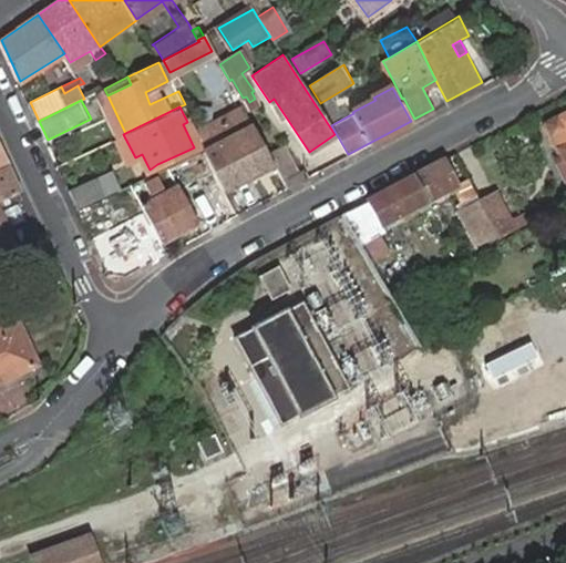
[(565,112),(547,122),(565,154),(555,159),(564,176),(565,175),(565,112)]
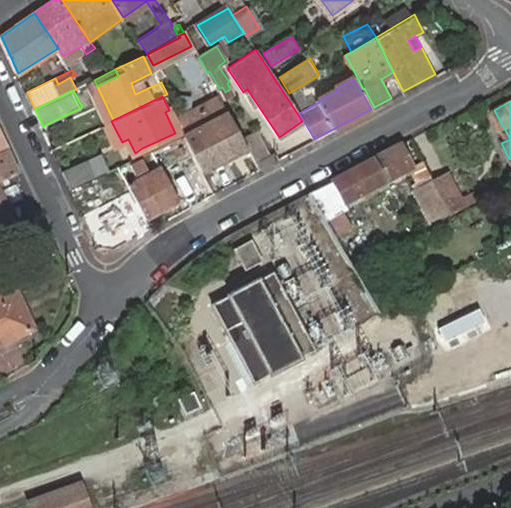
[(199,103),(178,115),(187,133),(183,134),(202,170),(242,150),(218,102),(202,110),(199,103)]
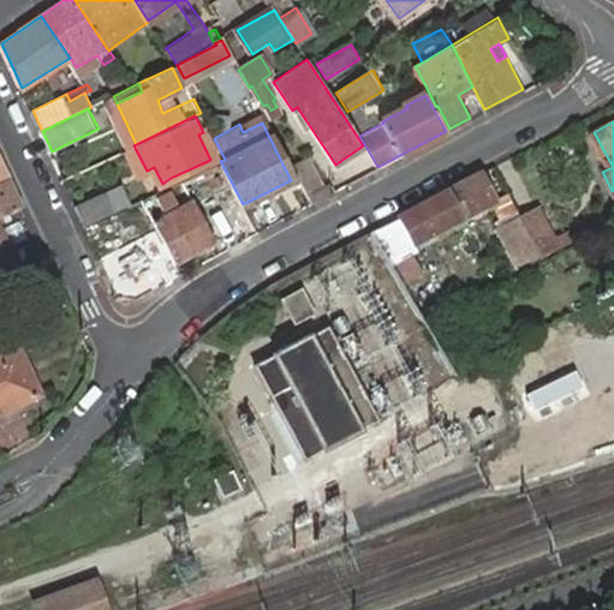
[(0,179),(13,174),(0,145),(0,144),(0,179)]
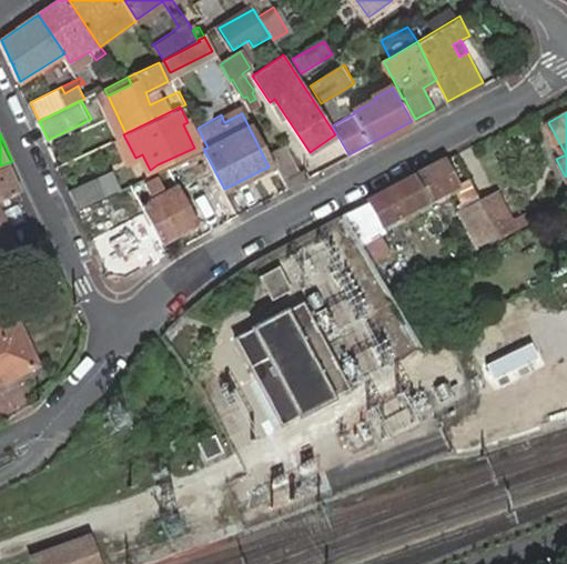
[(123,134),(115,138),(128,161),(135,158),(123,134)]
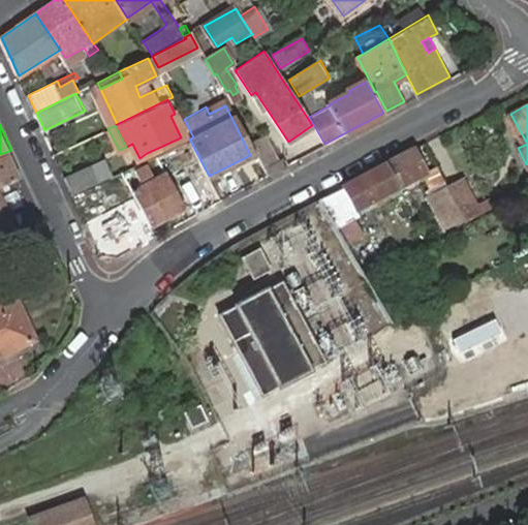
[(285,164),(282,157),(278,159),(265,135),(252,143),(270,174),(285,164)]
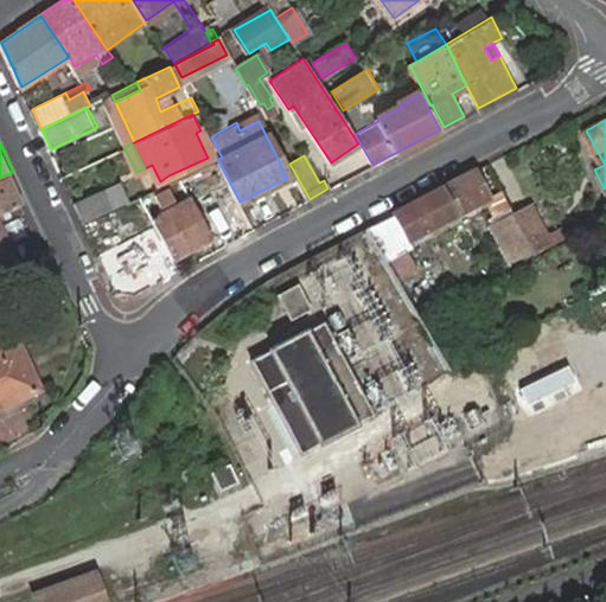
[(152,165),(145,168),(152,183),(153,184),(160,181),(152,165)]
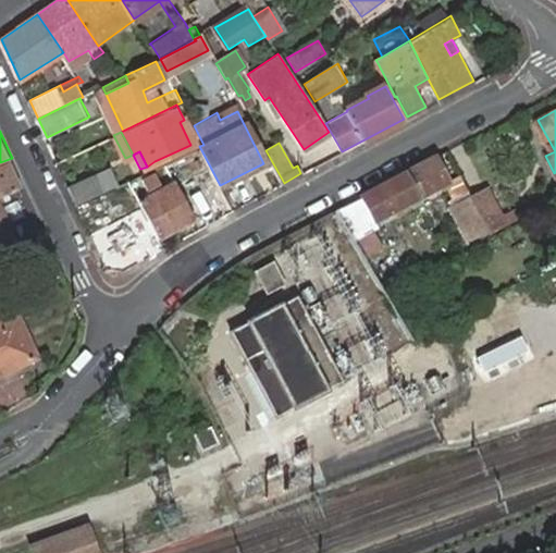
[(436,156),(363,194),(377,220),(449,180),(436,156)]
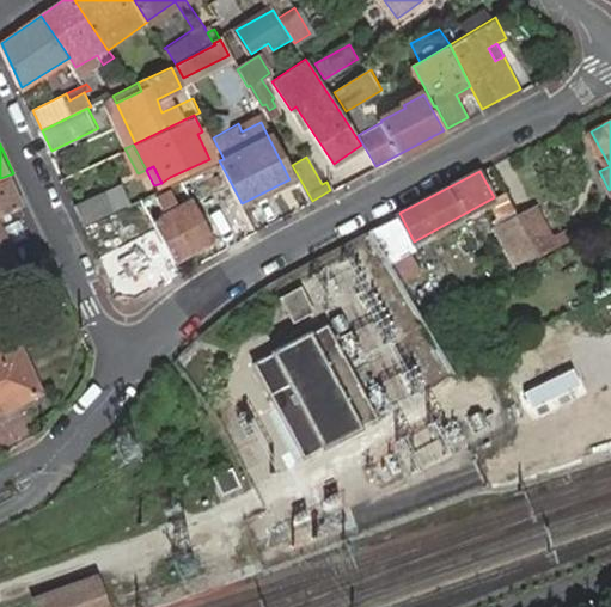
[(26,201),(13,173),(0,178),(0,213),(26,201)]
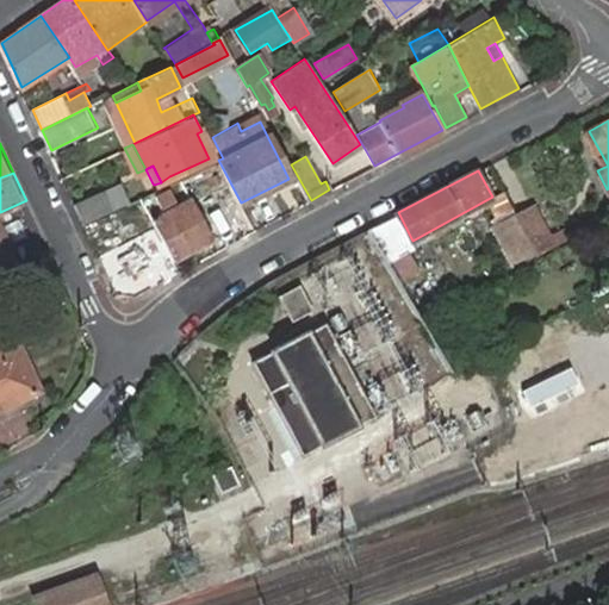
[(76,205),(85,222),(126,203),(118,185),(76,205)]
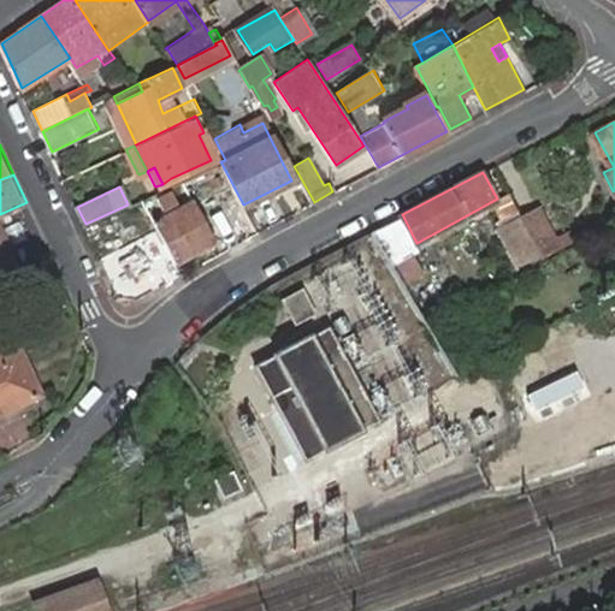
[(177,261),(216,239),(208,224),(195,200),(185,206),(176,188),(160,195),(170,213),(155,221),(177,261)]
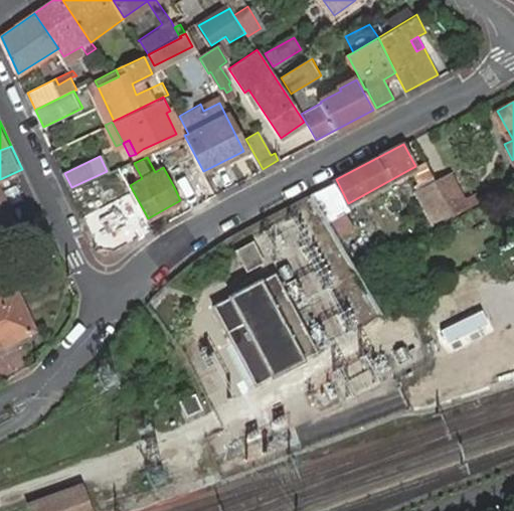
[(179,161),(163,167),(174,187),(189,179),(179,161)]
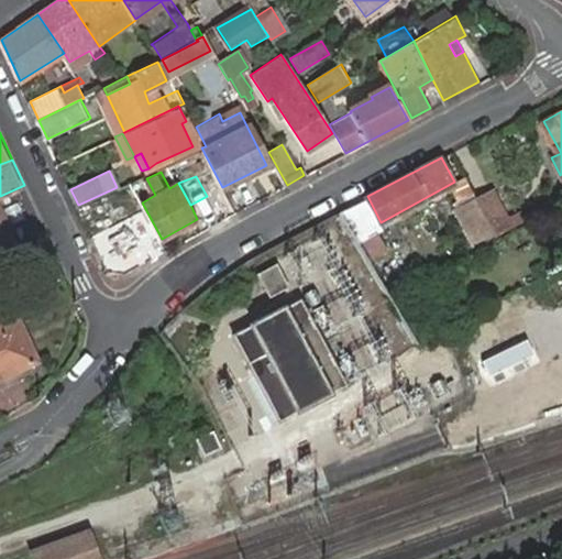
[(481,198),(498,233),(513,226),(494,192),(481,198)]
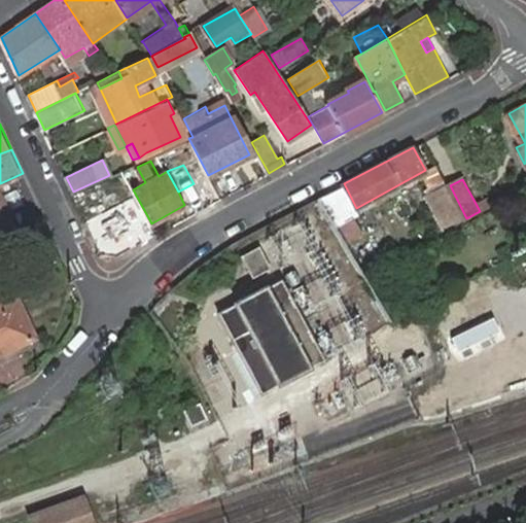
[(0,183),(0,235),(20,227),(0,183)]
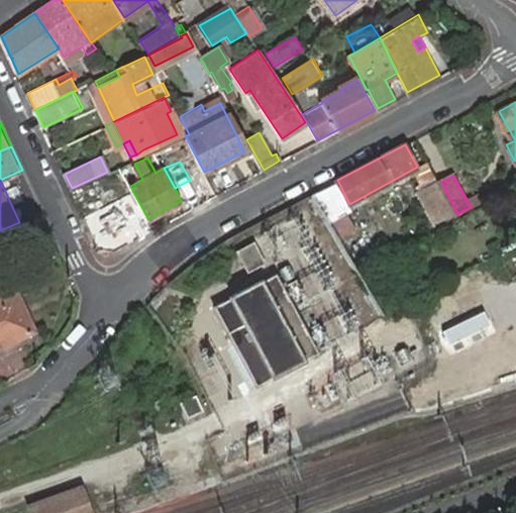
[(424,191),(439,223),(457,214),(441,182),(424,191)]
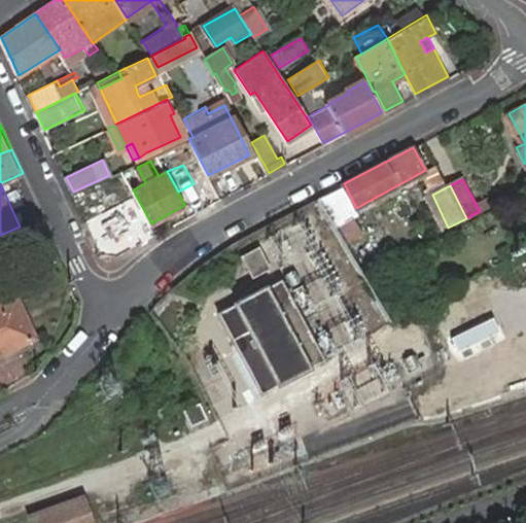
[(525,203),(517,208),(521,217),(525,214),(525,203)]
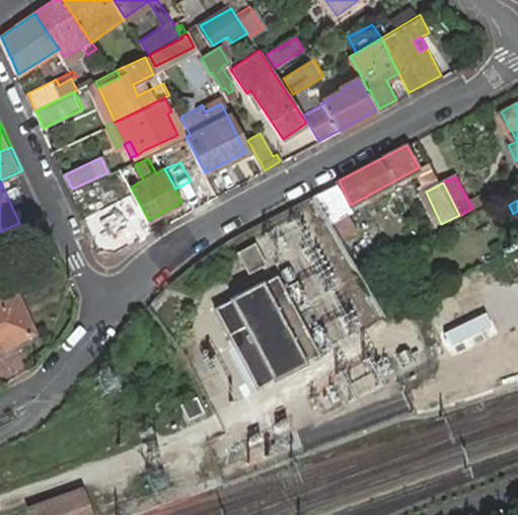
[(354,234),(344,213),(329,219),(342,240),(354,234)]
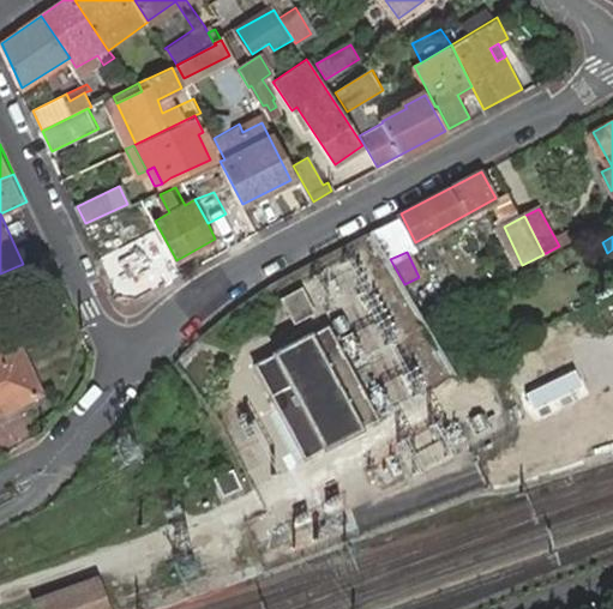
[(304,288),(283,297),(296,321),(316,312),(304,288)]
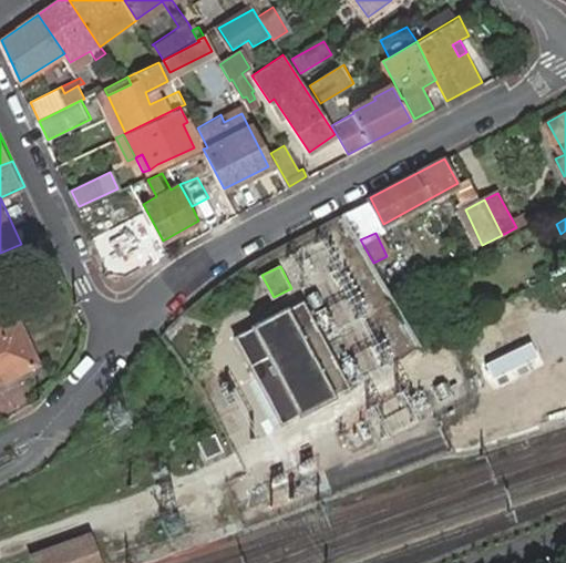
[(304,300),(237,337),(283,423),(350,388),(304,300)]
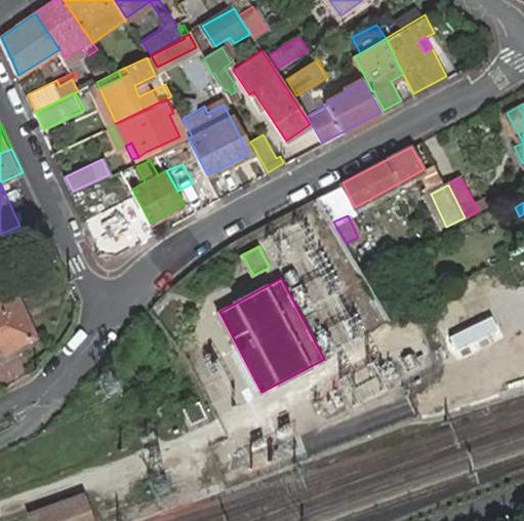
[(0,351),(35,335),(15,293),(0,299),(0,351)]
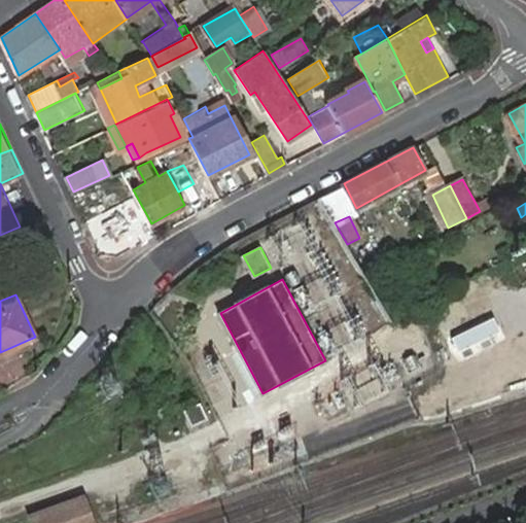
[(525,298),(466,317),(478,350),(525,333),(525,298)]
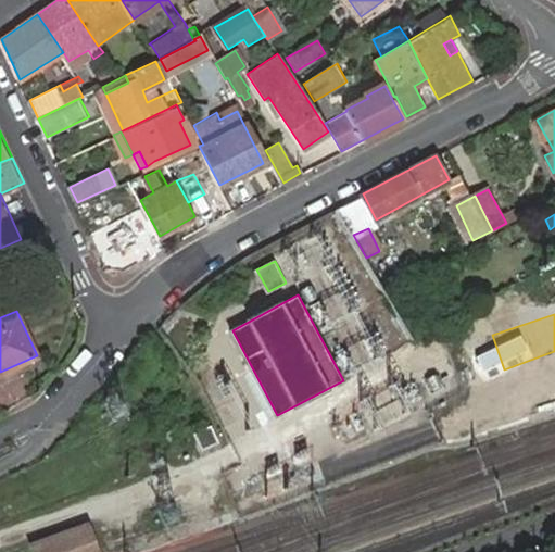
[(226,388),(244,425),(272,411),(253,375),(226,388)]
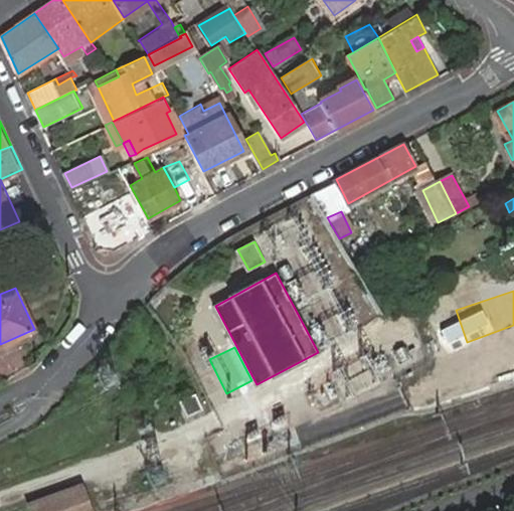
[(196,394),(181,400),(188,415),(203,409),(196,394)]
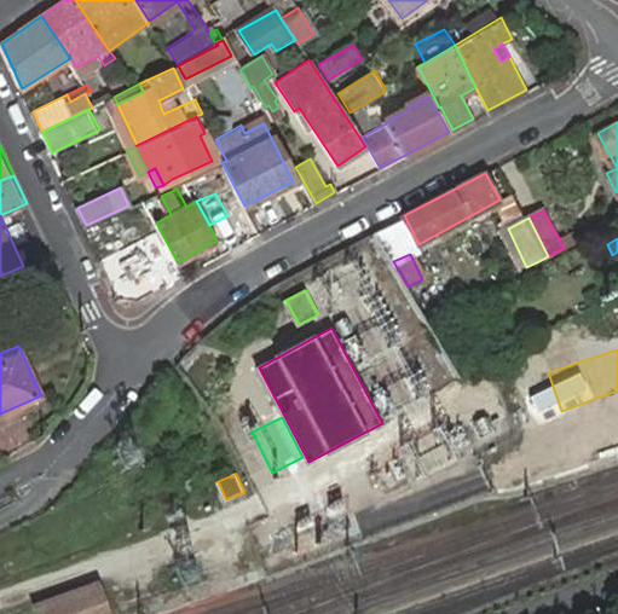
[(111,613),(99,579),(34,601),(39,613),(111,613)]
